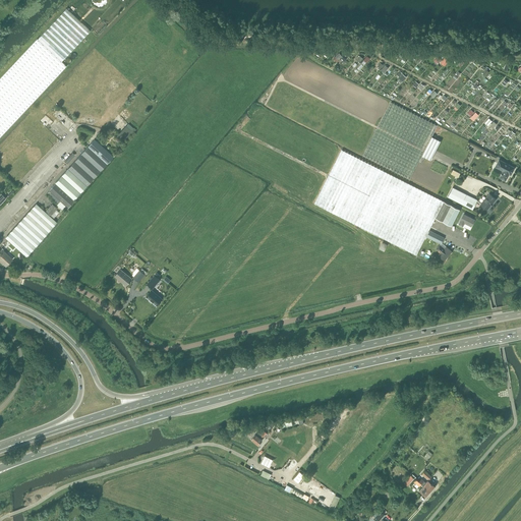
[(37,38),(0,77),(0,135),(66,65),(61,61),(90,31),(66,8),(38,39),(37,38)]
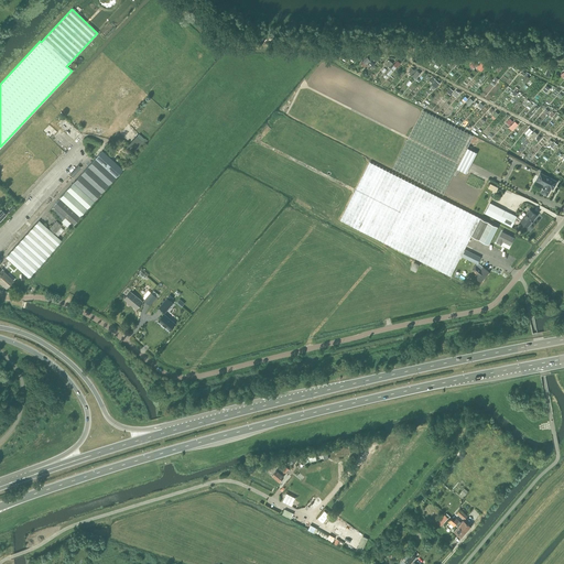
[(370,61),(367,56),(359,64),(364,67),(370,61)]
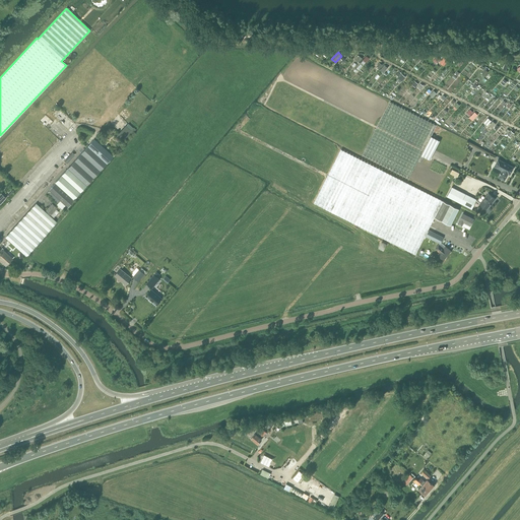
[(448,61),(444,57),(439,62),(444,66),(448,61)]
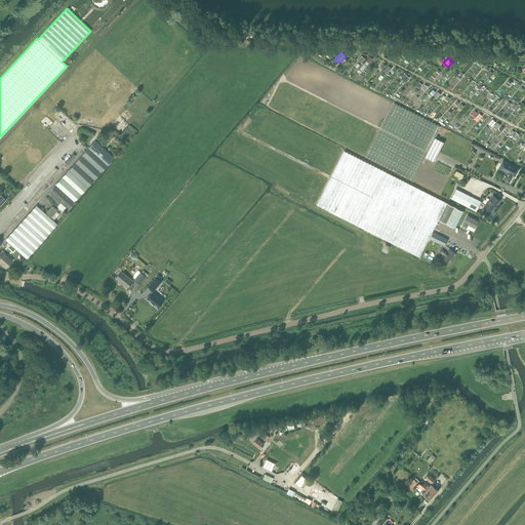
[(392,68),(388,66),(384,71),(387,74),(392,68)]
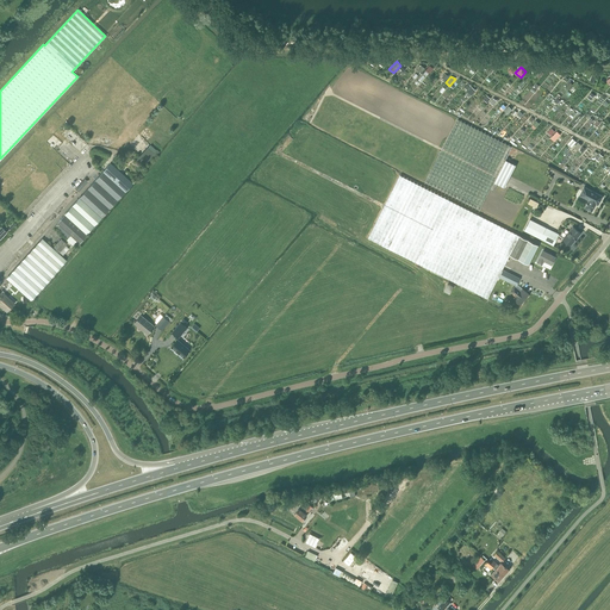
[(516,165),(505,160),(511,147),(456,119),(424,181),(479,210),(490,188),(493,190),(497,184),(504,187),(516,165)]
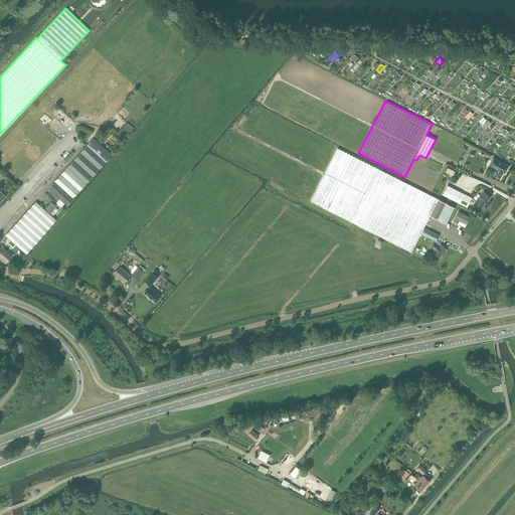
[(471,111),(465,116),(468,119),(474,114),(471,111)]
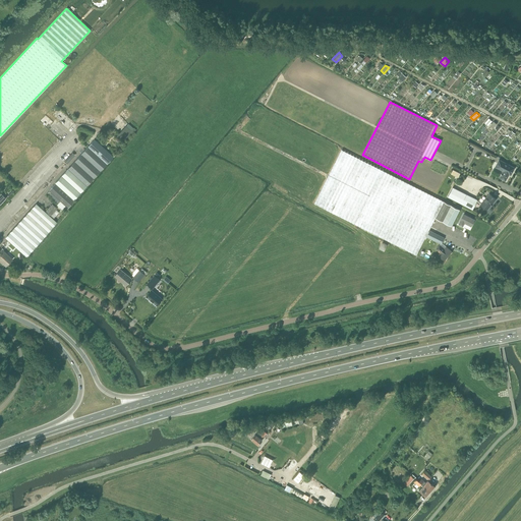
[(126,126),(116,136),(122,142),(130,133),(131,134),(135,129),(134,127),(131,130),(126,126)]
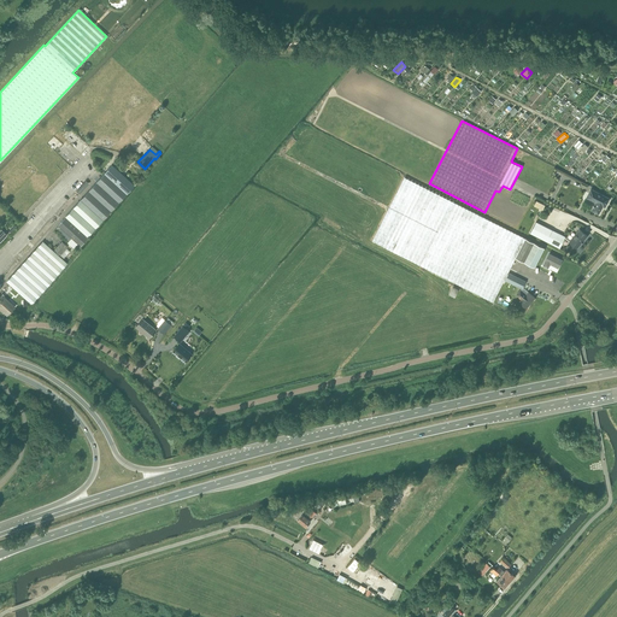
[(111,165),(104,174),(125,194),(134,186),(111,165)]
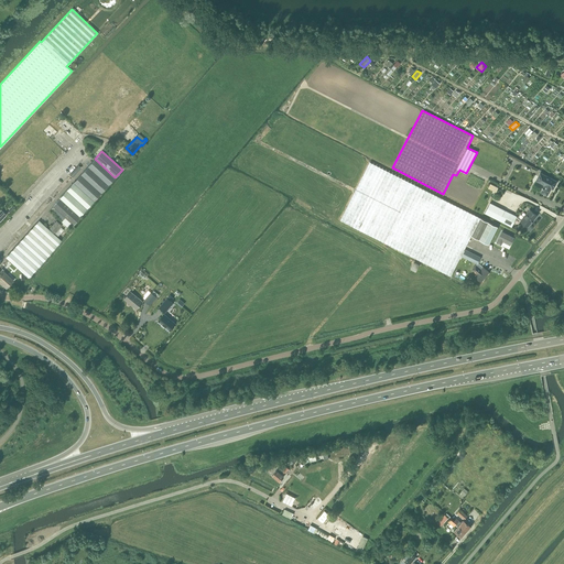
[(60,198),(52,206),(73,225),(94,203),(93,202),(115,177),(95,159),(60,198)]
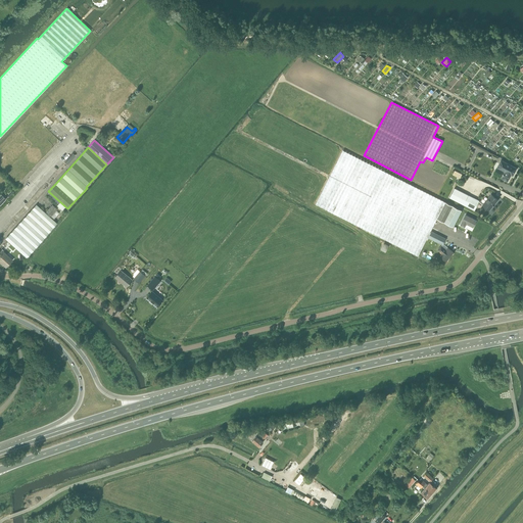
[(445,201),(343,150),(316,204),(418,255),(427,239),(428,239),(431,231),(437,218),(445,201)]
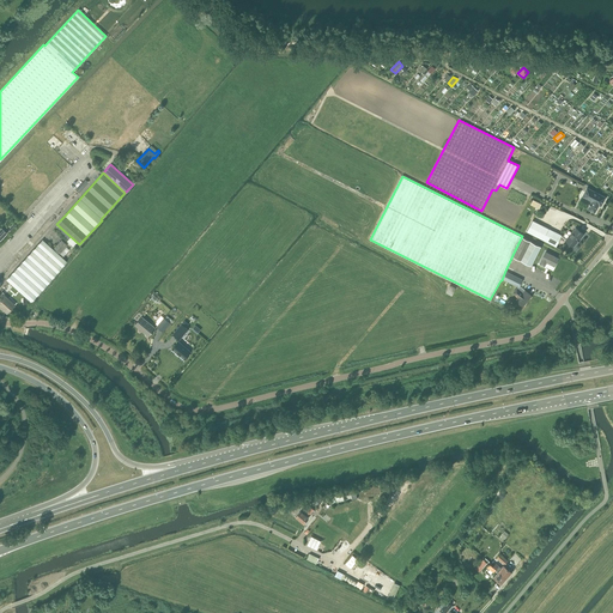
[(595,210),(596,208),(599,204),(601,205),(601,204),(602,201),(605,196),(587,187),(583,196),(584,194),(590,198),(589,200),(592,201),(590,204),(589,205),(590,205),(589,206),(589,207),(589,208),(590,210),(592,211),(593,211),(594,211),(595,211),(595,210)]
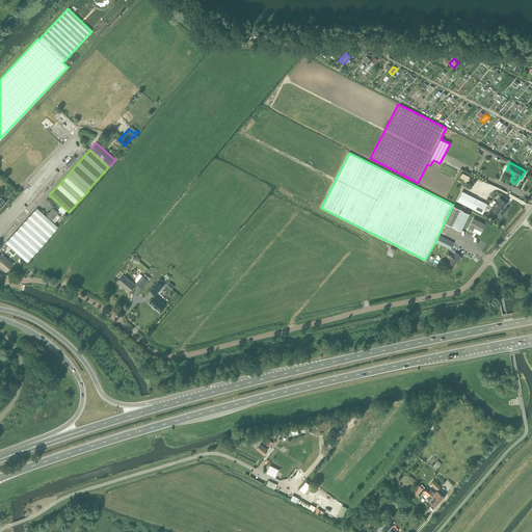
[(462,191),(457,201),(482,214),(487,204),(462,191)]
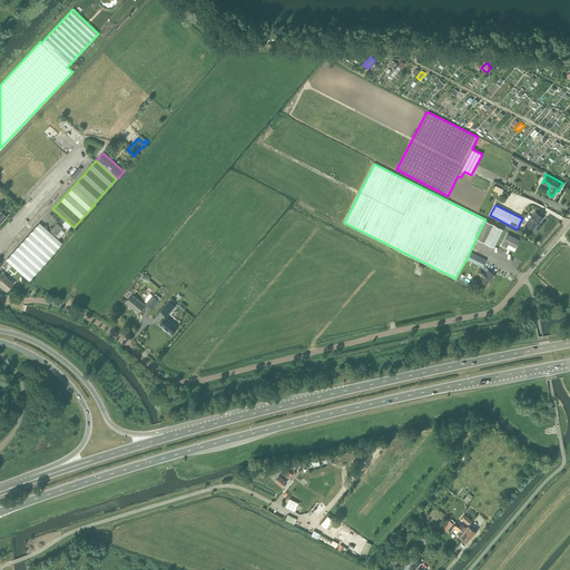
[(542,217),(536,212),(526,224),(532,229),(542,217)]
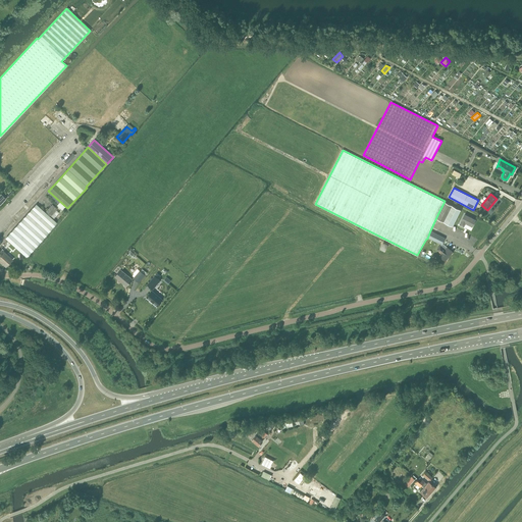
[(445,201),(436,217),(444,221),(453,205),(445,201)]
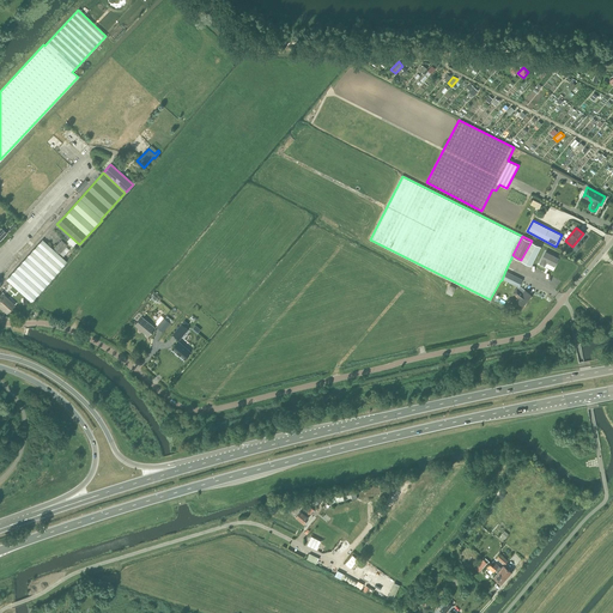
[(7,279),(31,302),(67,262),(43,240),(7,279)]
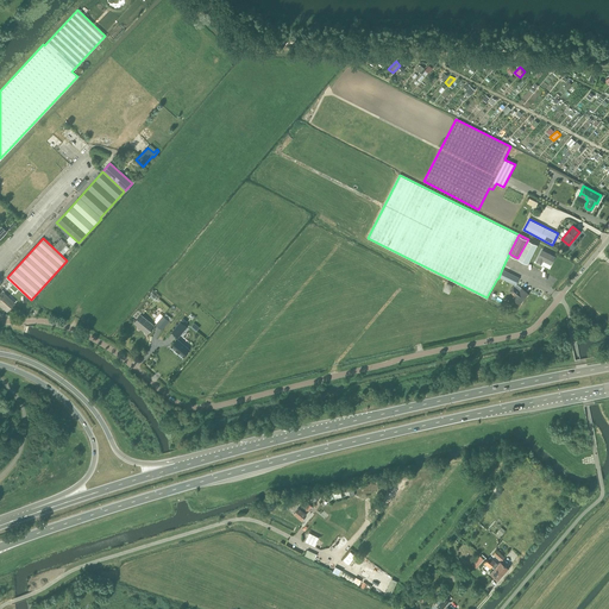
[(61,239),(54,246),(60,252),(67,244),(61,239)]
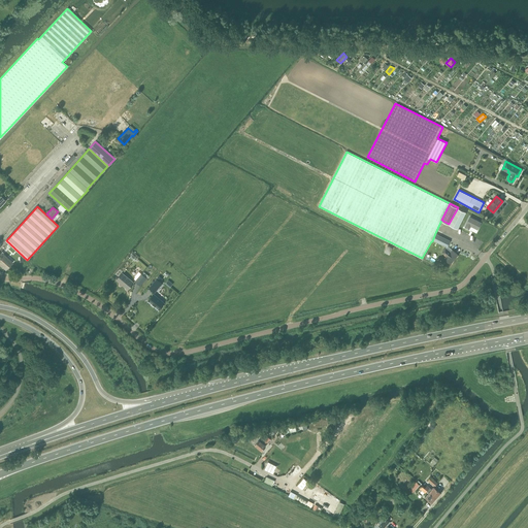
[(458,207),(449,224),(458,228),(466,211),(458,207)]
